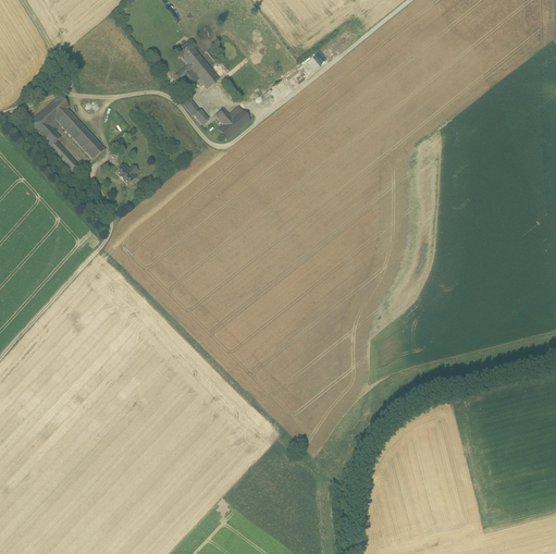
[(192,38),(176,50),(181,56),(182,54),(194,45),(196,44),(192,38)]
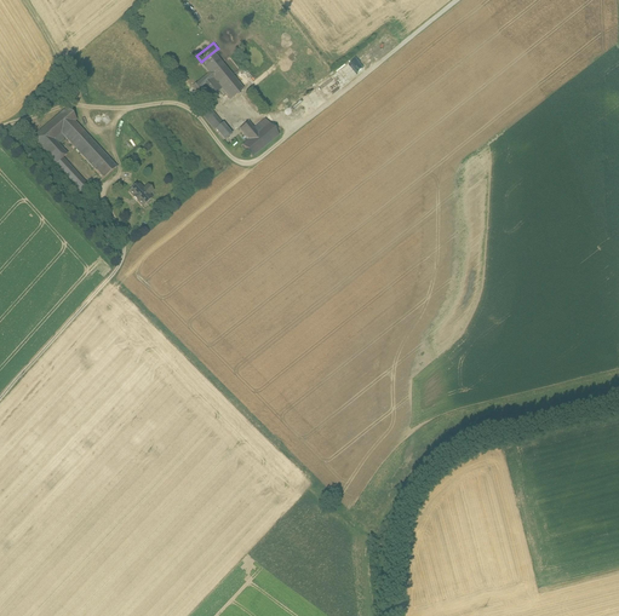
[(245,85),(216,50),(202,61),(210,69),(194,84),(206,98),(212,93),(223,85),(227,90),(231,96),(245,85)]
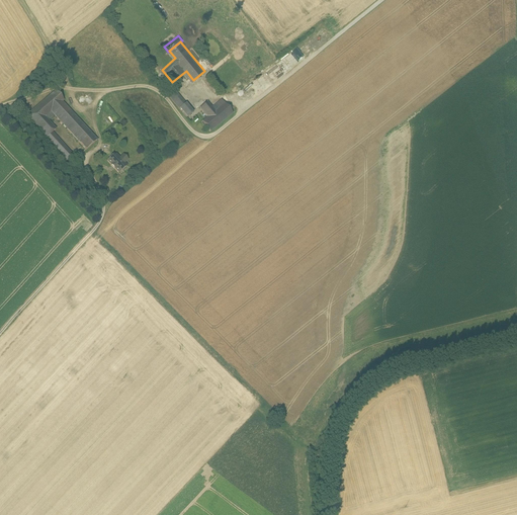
[(295,50),(253,79),(256,83),(249,88),(252,92),(302,58),(295,50)]
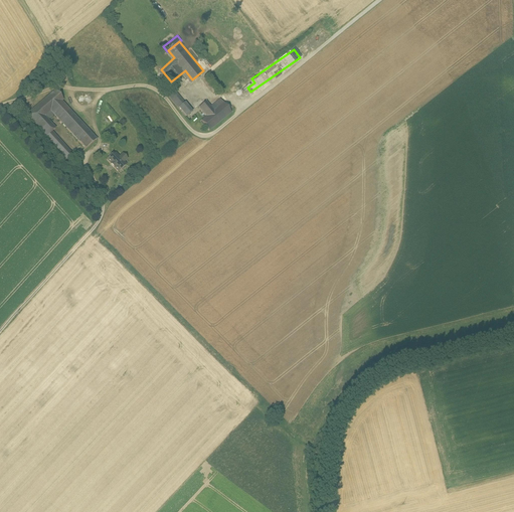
[(56,87),(27,112),(47,133),(52,128),(53,128),(56,125),(48,117),(45,113),(51,108),(62,98),(64,97),(56,87)]
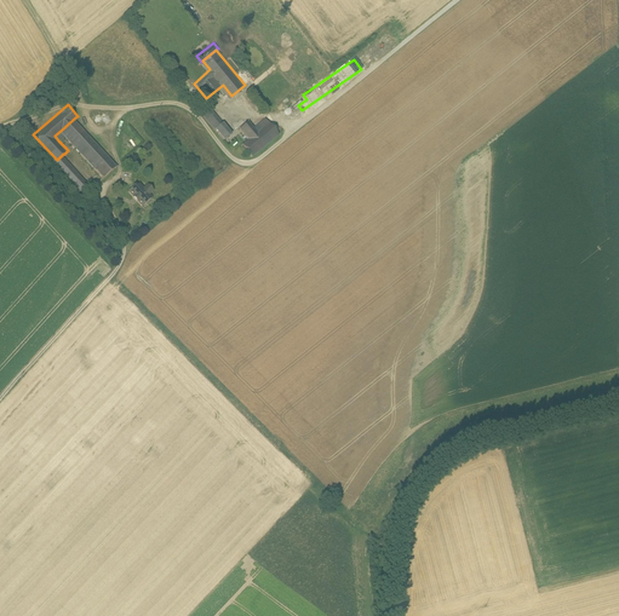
[(224,120),(211,104),(204,110),(216,126),(224,120)]
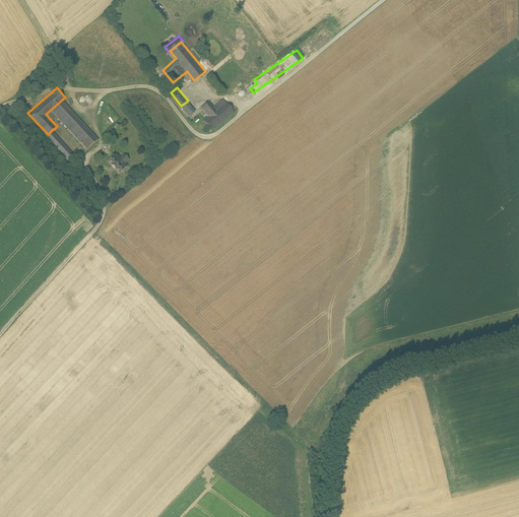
[(222,97),(213,105),(216,108),(225,101),(222,97)]
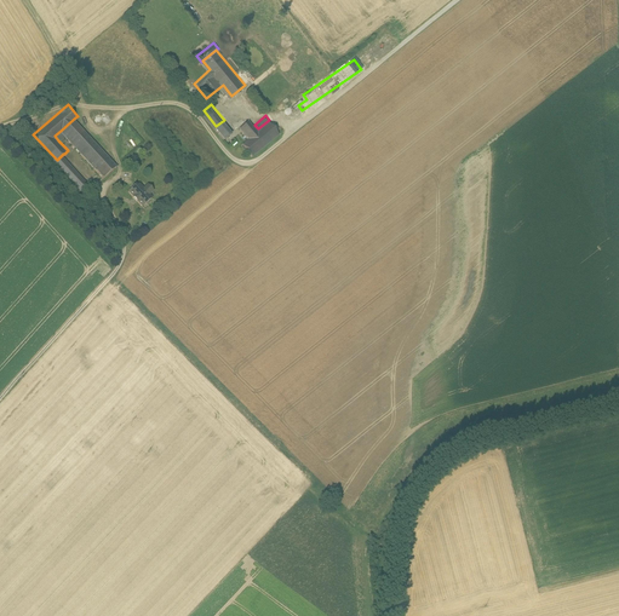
[(90,133),(75,117),(62,130),(67,133),(78,145),(90,133)]
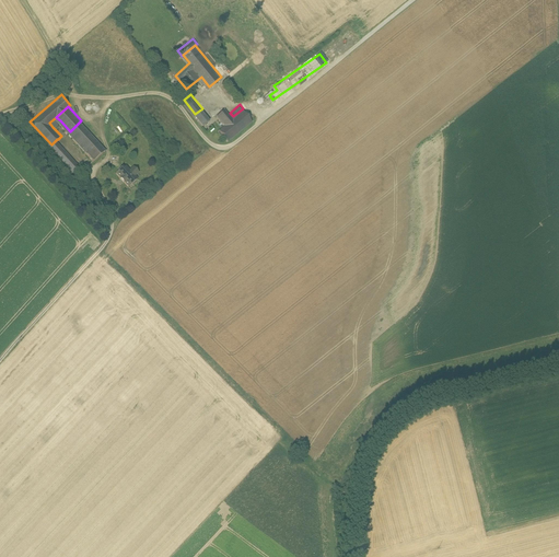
[(225,107),(218,114),(225,123),(233,116),(230,113),(225,107)]
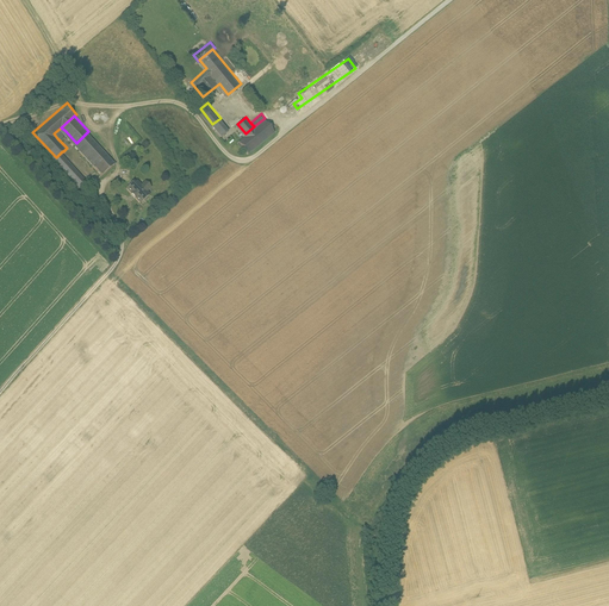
[(221,118),(212,124),(222,135),(229,129),(221,118)]
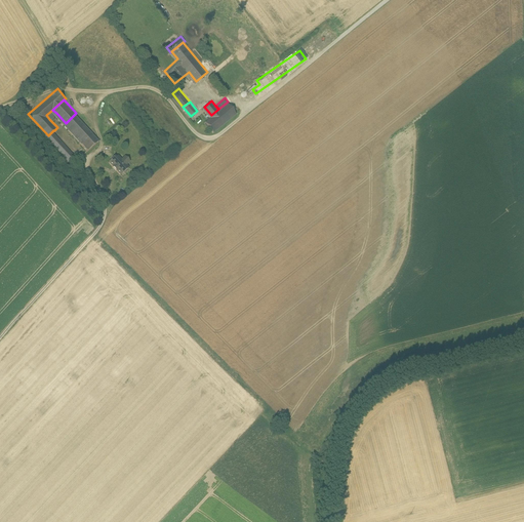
[(211,115),(205,120),(214,130),(237,112),(228,102),(218,109),(211,115)]
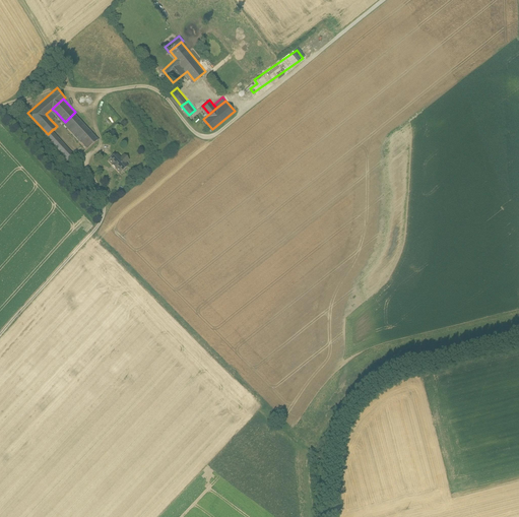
[(46,114),(49,118),(56,112),(52,109),(46,114)]
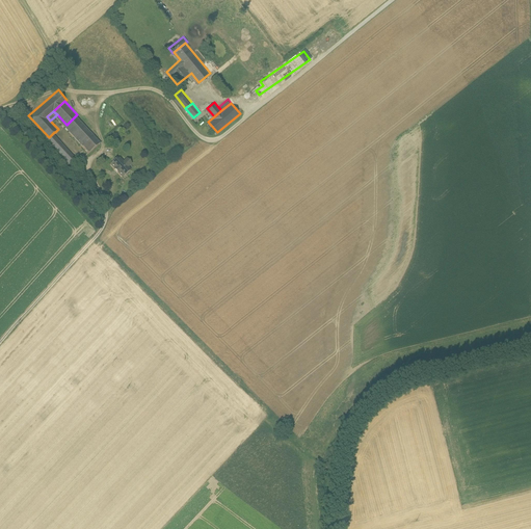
[(80,117),(77,114),(67,125),(69,128),(80,117)]
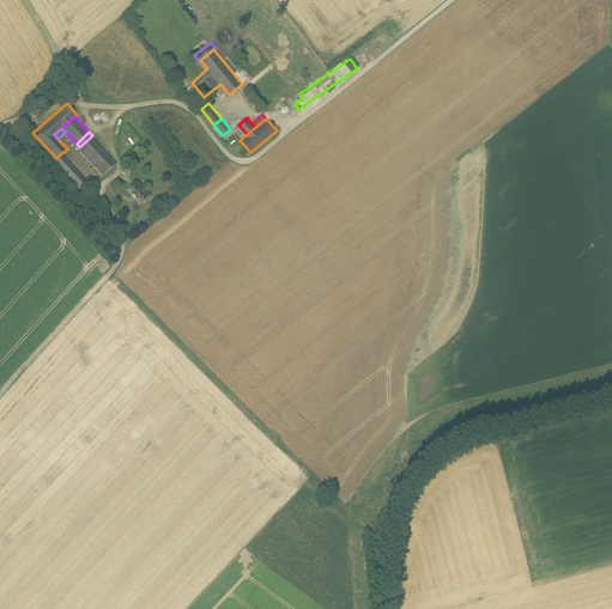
[(116,162),(92,135),(79,147),(103,172),(103,174),(115,162),(116,163),(116,162)]
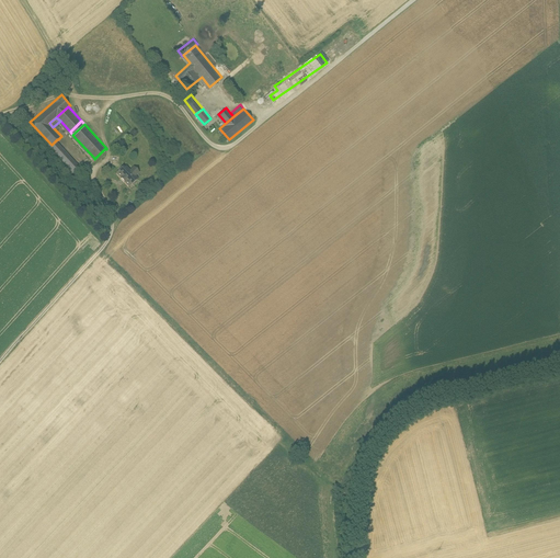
[(80,163),(64,146),(58,139),(57,139),(52,145),(58,151),(56,152),(73,171),(80,163)]
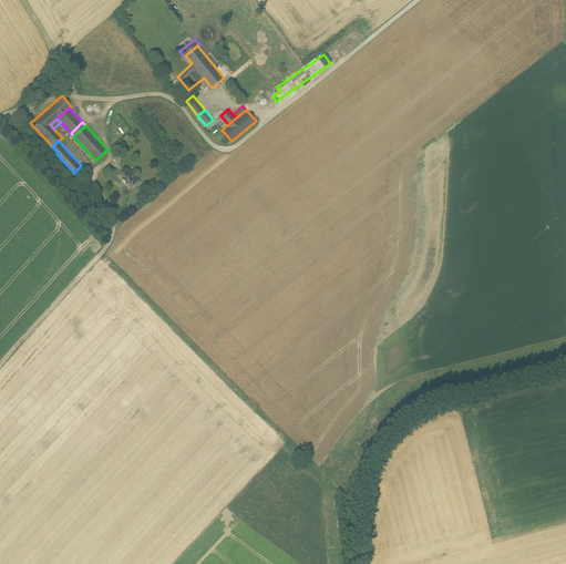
[(132,170),(129,165),(125,168),(124,167),(119,172),(123,176),(123,177),(126,181),(131,185),(140,177),(136,175),(141,172),(135,166),(132,170)]
